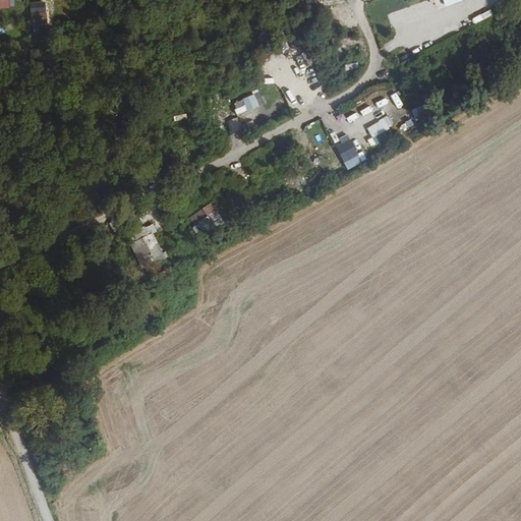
[(0,0),(0,8),(9,9),(8,0),(0,0)]
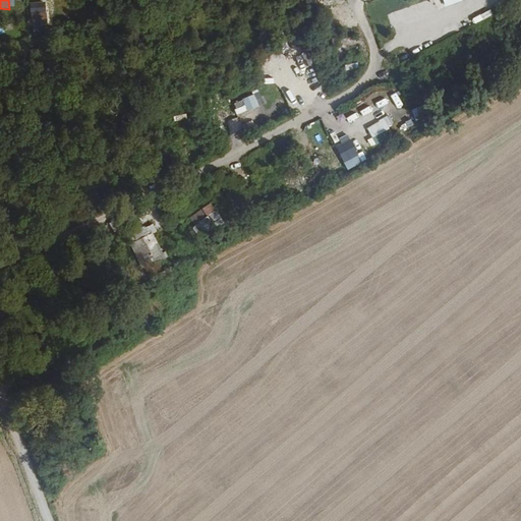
[(31,2),(32,34),(48,33),(47,2),(31,2)]
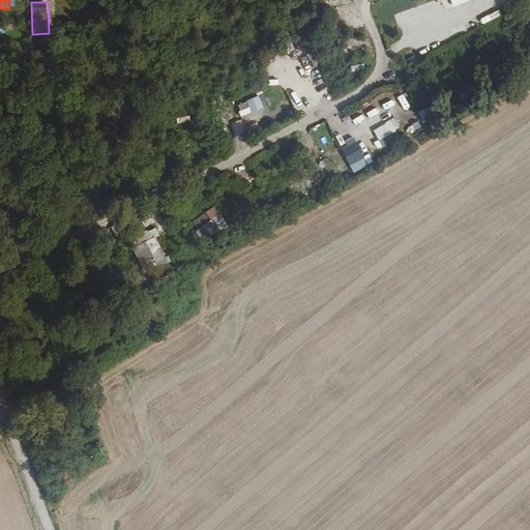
[(491,20),(501,16),(499,9),(488,15),(491,20)]
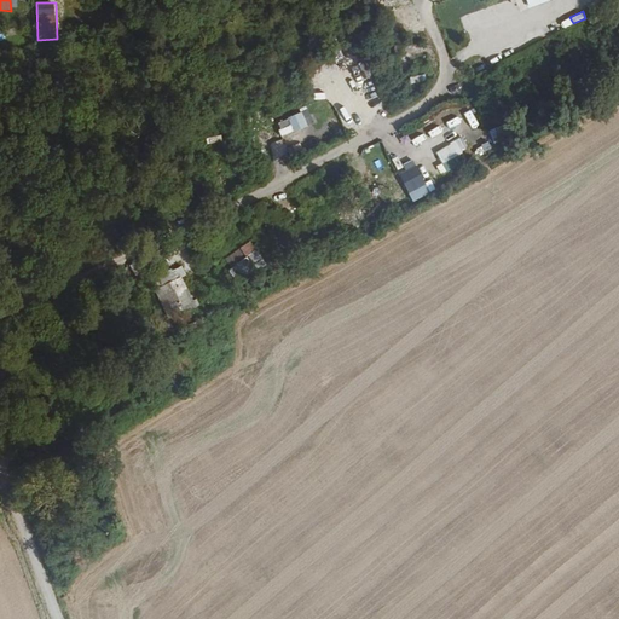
[(553,93),(542,73),(534,77),(545,98),(553,93)]
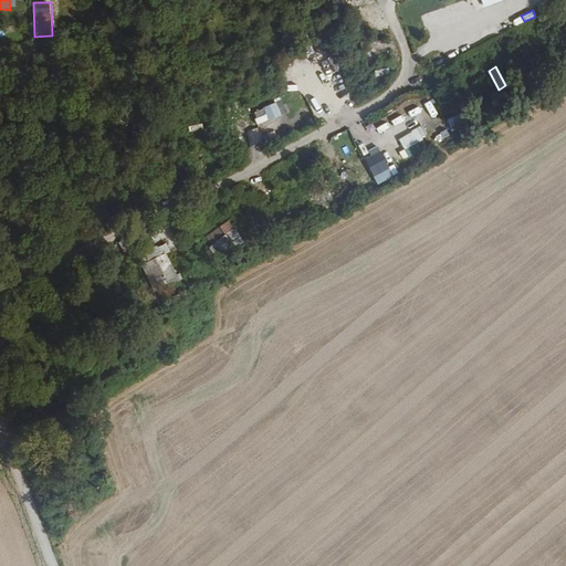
[(425,104),(430,115),(436,113),(430,101),(425,104)]
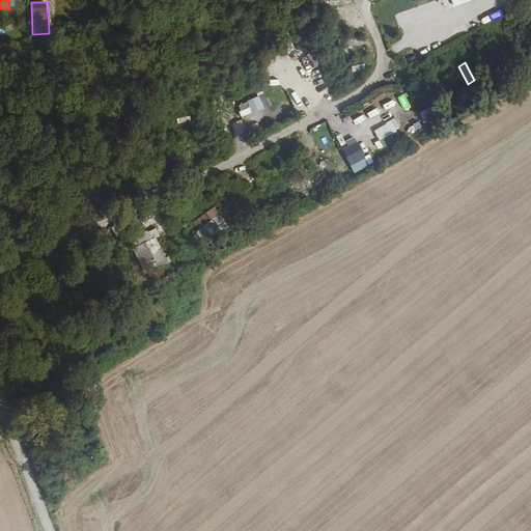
[(247,102),(252,112),(262,107),(258,96),(247,102)]
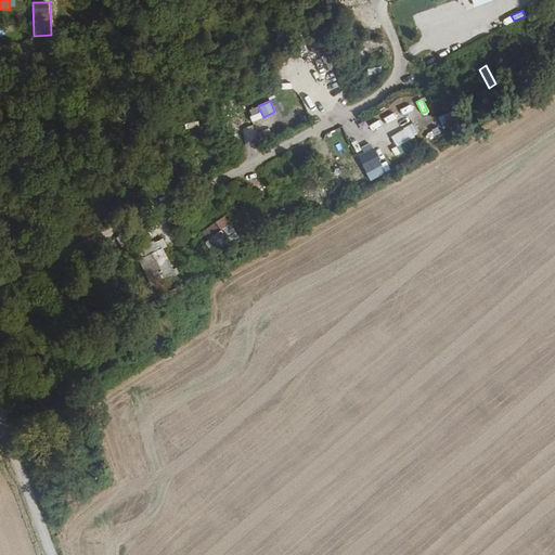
[(438,115),(442,129),(456,125),(452,112),(438,115)]
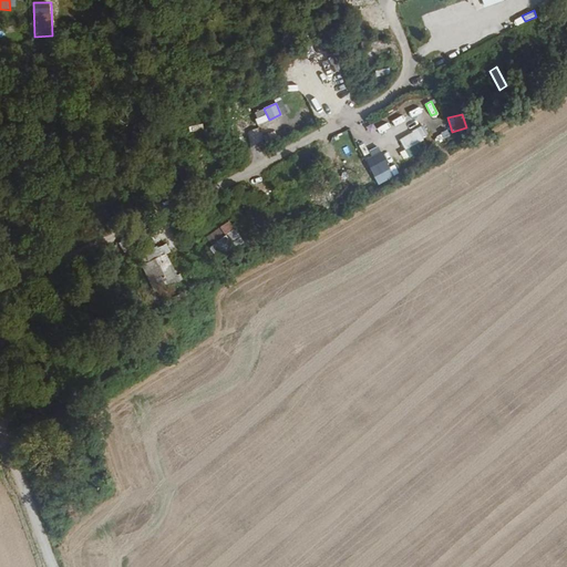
[(191,132),(204,129),(203,123),(189,125),(191,132)]
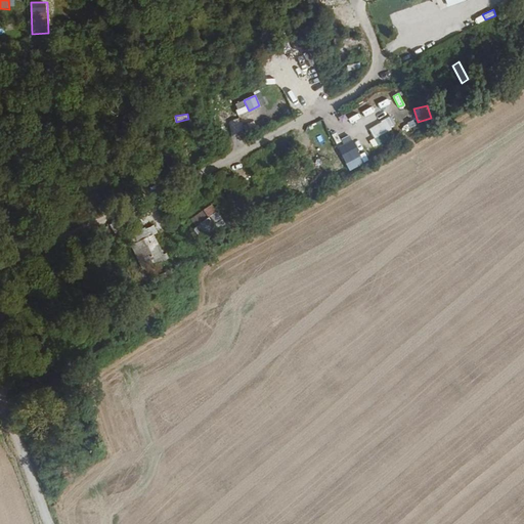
[(391,139),(387,131),(396,127),(392,117),(368,127),(377,145),(391,139)]
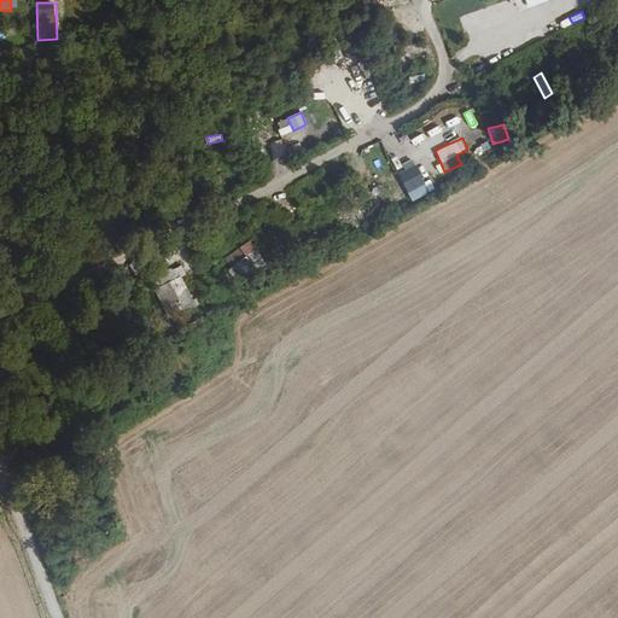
[(410,202),(429,193),(415,159),(396,167),(410,202)]
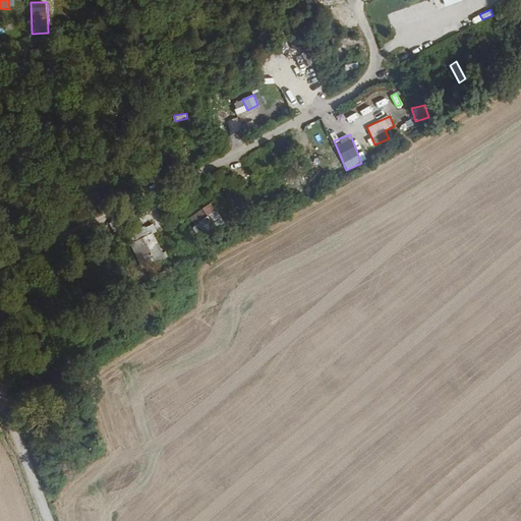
[(177,141),(176,142),(172,145),(171,145),(179,162),(184,159),(177,141)]
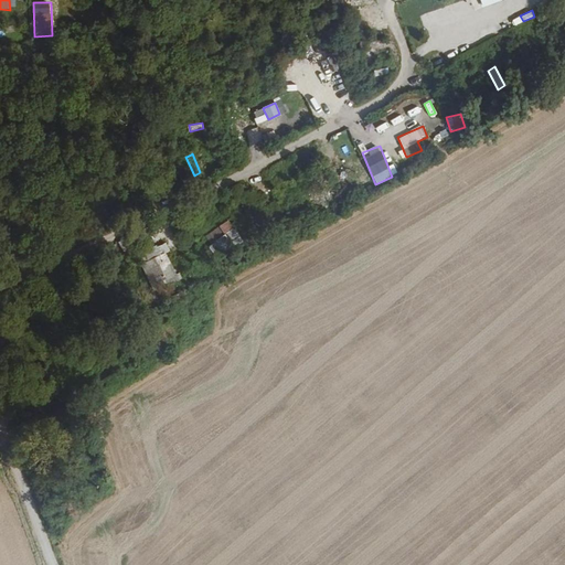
[(266,199),(258,185),(245,192),(253,206),(266,199)]
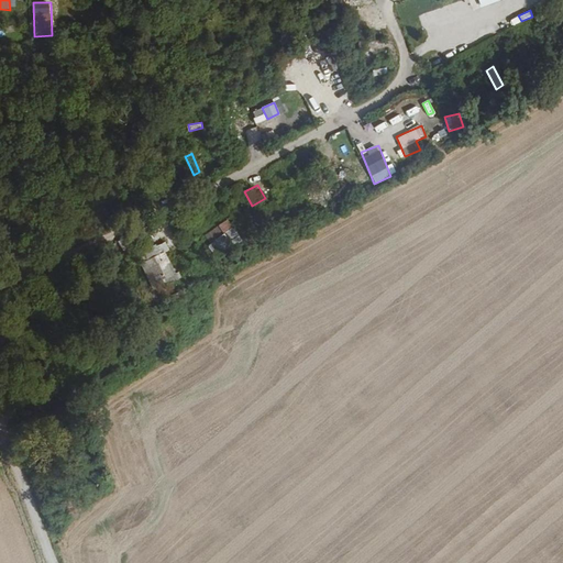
[(297,208),(290,197),(276,206),(283,216),(297,208)]
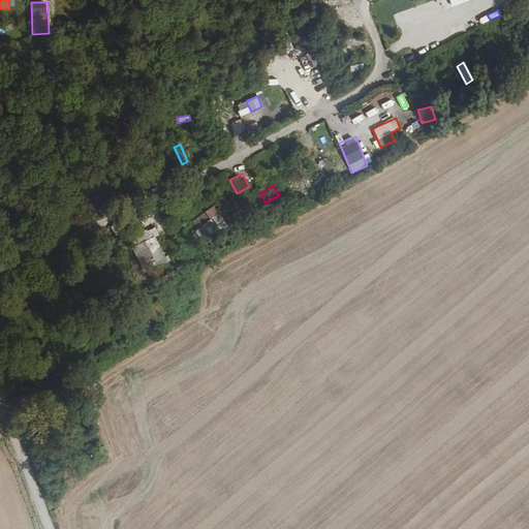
[(214,206),(190,220),(205,243),(228,227),(214,206)]
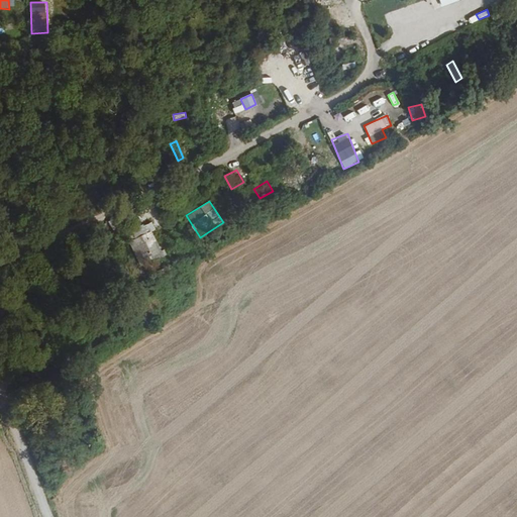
[(162,256),(149,232),(130,242),(142,267),(162,256)]
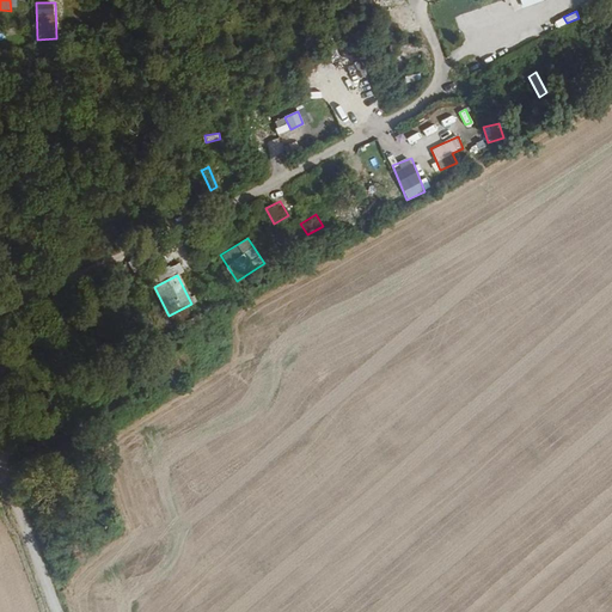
[(203,330),(197,318),(191,322),(197,334),(203,330)]
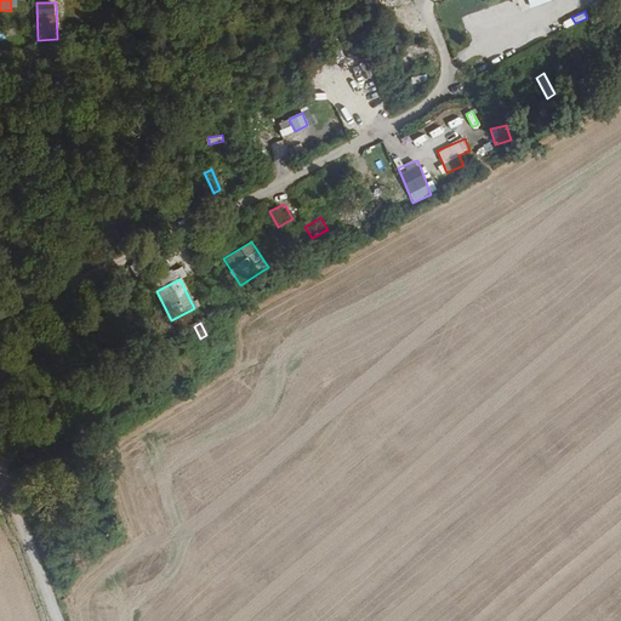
[(127,420),(124,411),(103,422),(107,429),(127,420)]
